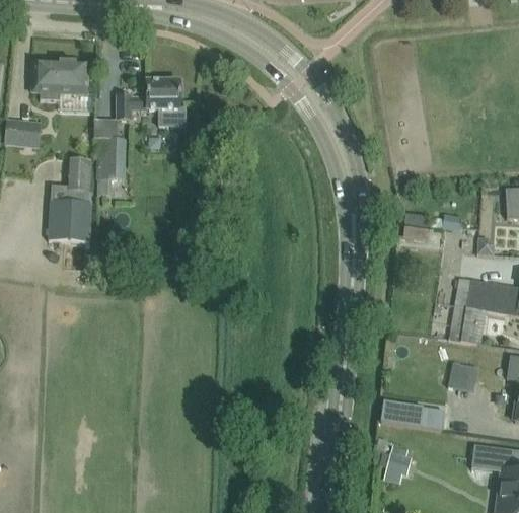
[(40,98),(60,98),(60,91),(86,92),(88,62),(33,59),(32,90),(40,90),(40,98)]
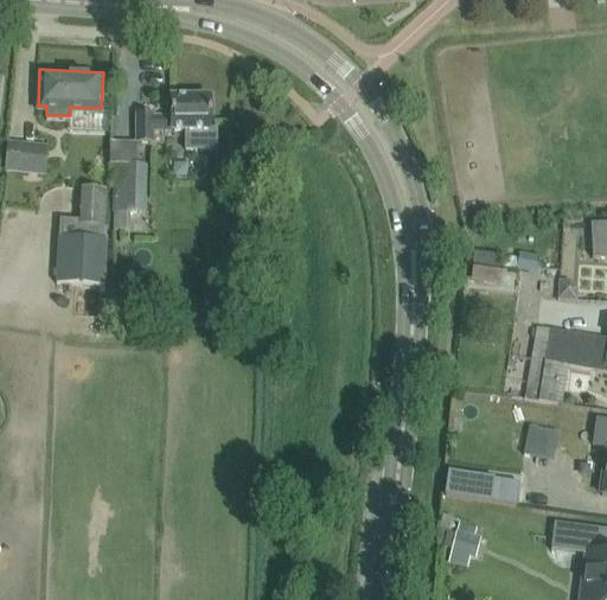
[(210,125),(210,123),(210,91),(171,91),(171,112),(153,112),(153,109),(136,109),(136,133),(136,138),(154,138),(154,126),(185,126),(186,145),(216,144),(216,125),(210,125)]
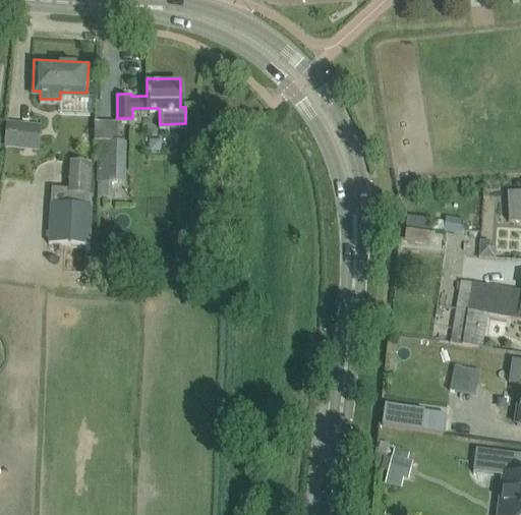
[(8,119),(5,141),(38,146),(40,123),(8,119)]
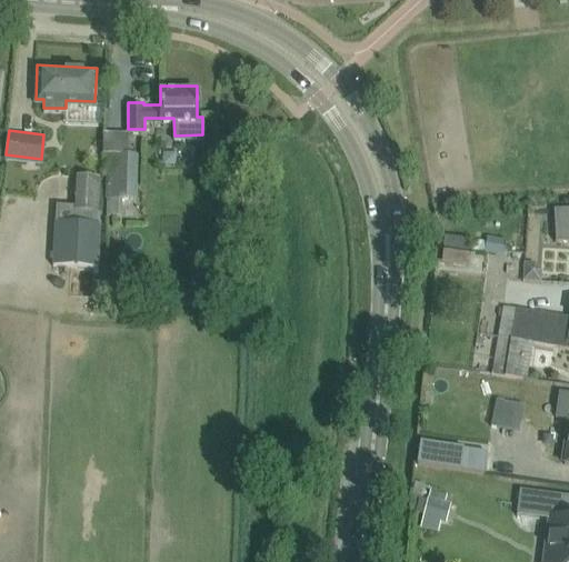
[(137,194),(138,150),(107,149),(105,193),(107,193),(106,211),(121,212),(122,194),(137,194)]
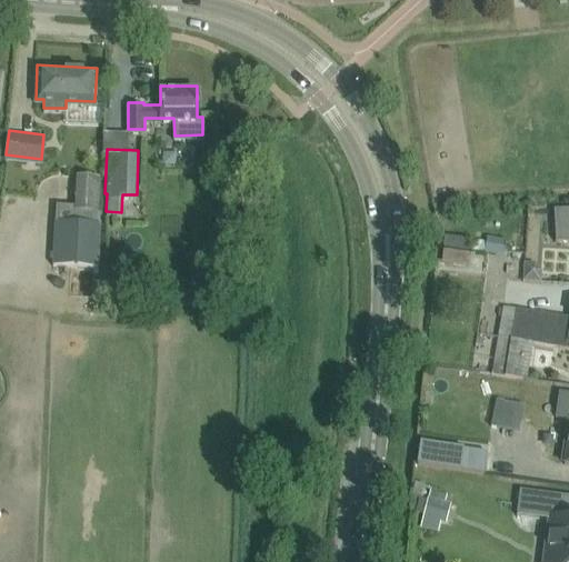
[(98,203),(75,201),(57,200),(56,218),(55,218),(52,261),(99,264),(101,219),(100,219),(101,207),(98,207),(98,203)]
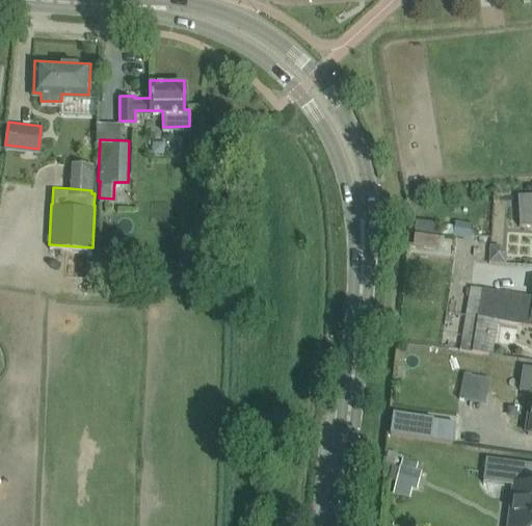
[(531,190),(517,191),(520,221),(531,222),(531,190)]
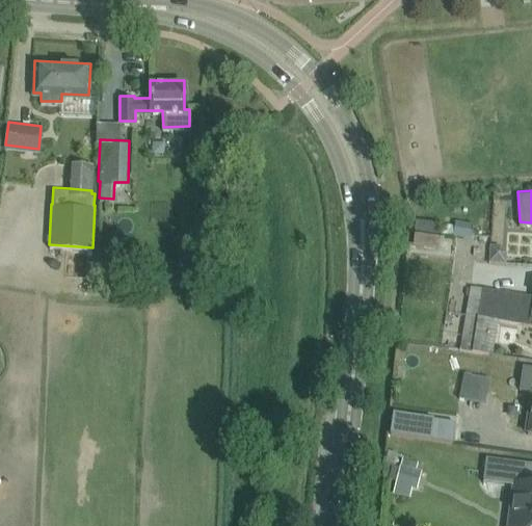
[(413,218),(413,239),(440,240),(441,218),(413,218)]
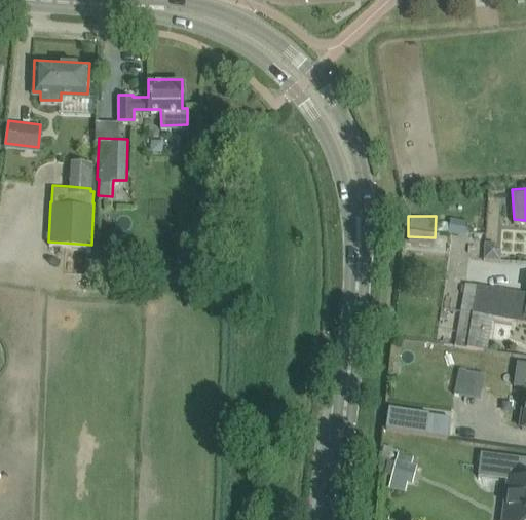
[(464,229),(466,218),(450,216),(448,227),(464,229)]
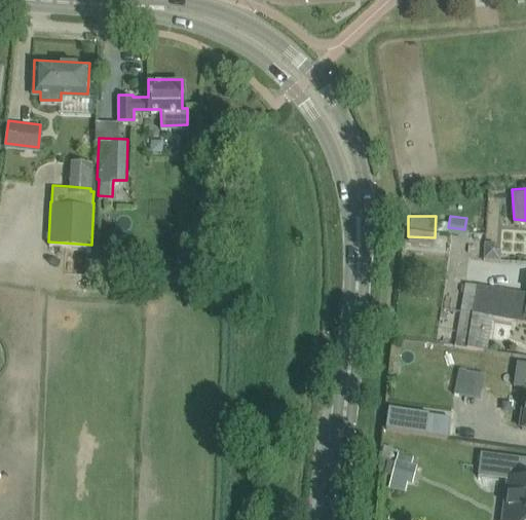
[(525,318),(525,290),(465,280),(455,342),(487,347),(493,313),(525,318)]
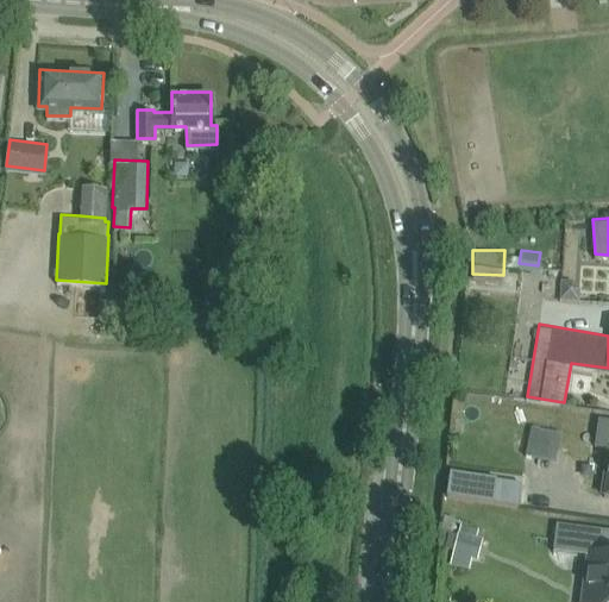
[(608,416),(598,415),(594,441),(608,444),(608,457),(607,470),(608,470),(604,491),(608,493),(608,416)]
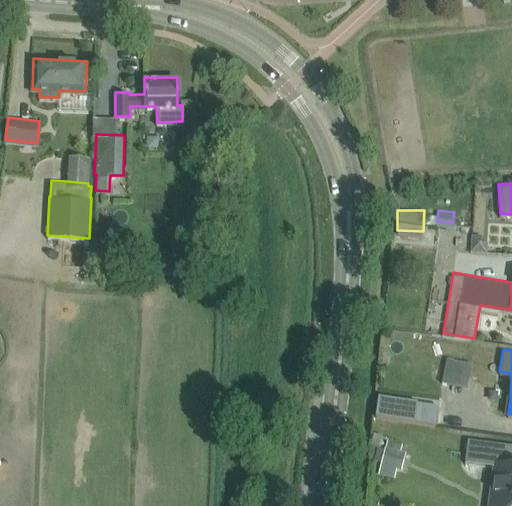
[(378,393),(375,413),(436,422),(437,421),(436,420),(438,403),(437,403),(437,404),(417,401),(417,399),(378,393)]
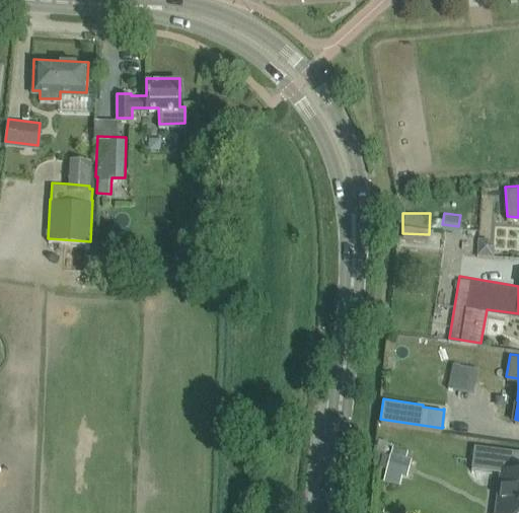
[(402,471),(406,454),(390,450),(384,475),(399,480),(402,471)]
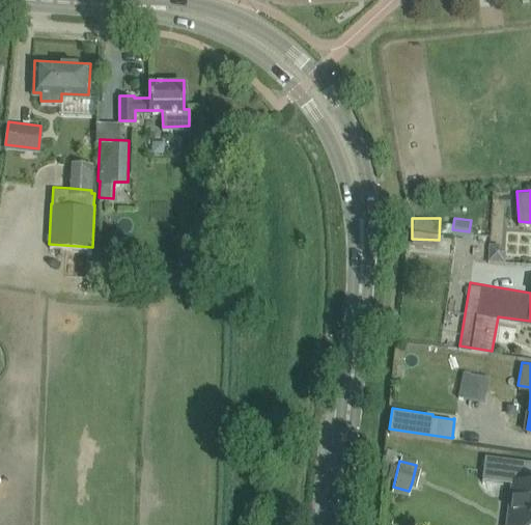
[(530,524),(530,479),(521,479),(513,478),(511,493),(507,524),(530,524)]
